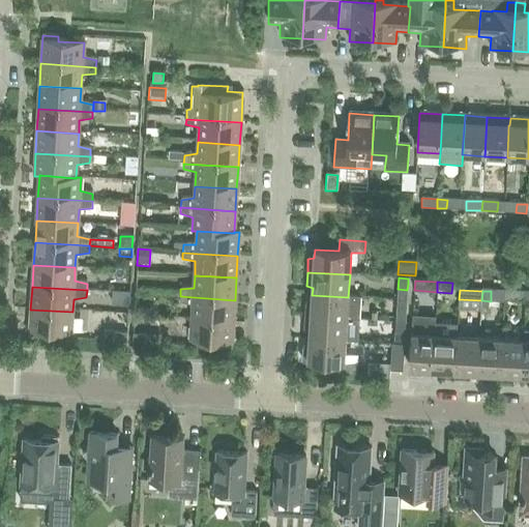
[(526,303),(527,293),(518,292),(518,302),(526,303)]
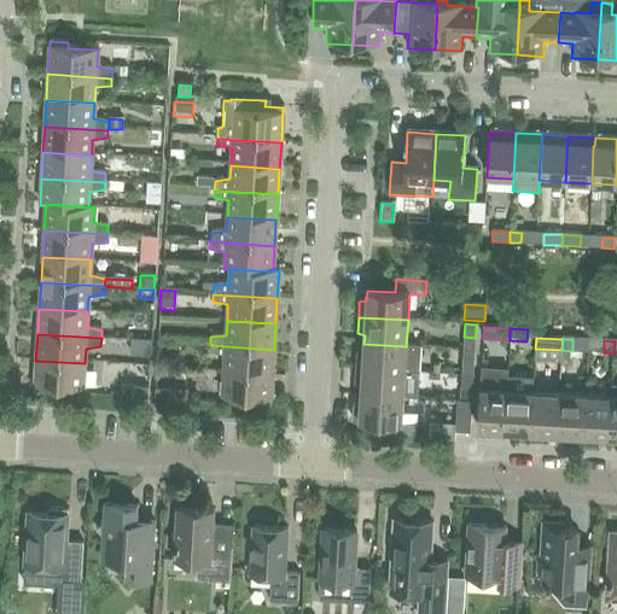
[(132,341),(131,355),(150,356),(151,343),(132,341)]
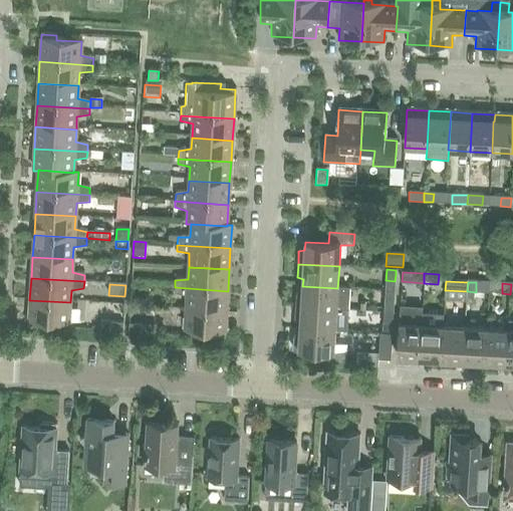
[(337,289),(337,288),(302,286),(302,293),(296,294),(295,307),(336,309),(336,311),(348,312),(350,289),(337,289)]
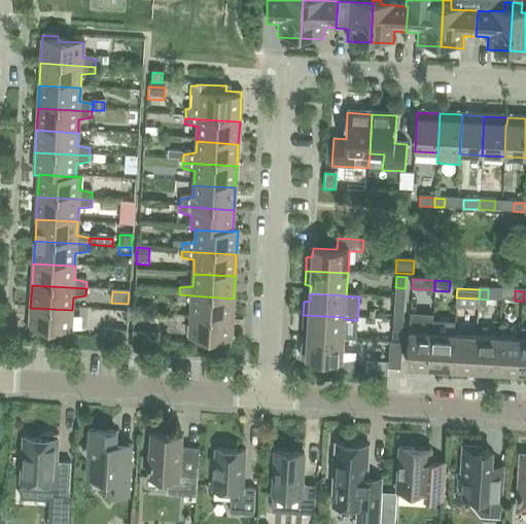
[(232,320),(234,299),(179,294),(178,302),(191,305),(190,317),(232,320)]
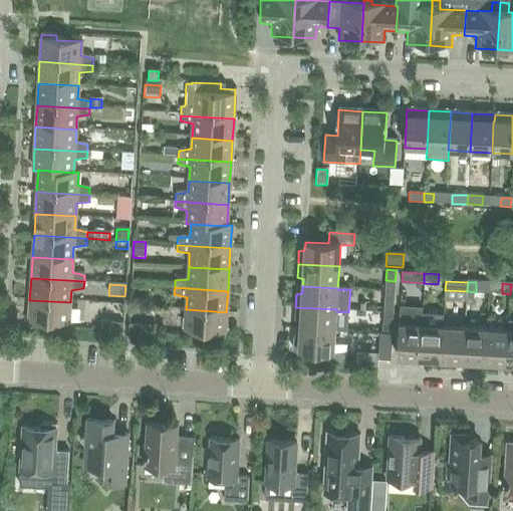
[(386,291),(385,302),(389,302),(394,302),(394,297),(395,291),(386,291)]
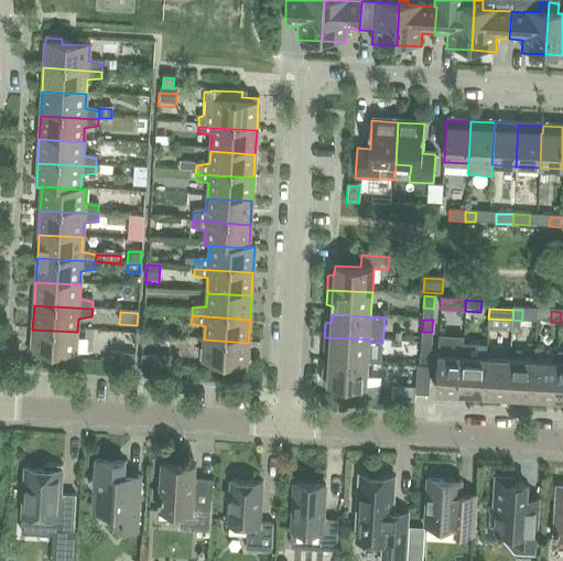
[(75,357),(77,332),(32,330),(31,359),(47,360),(47,355),(75,357)]
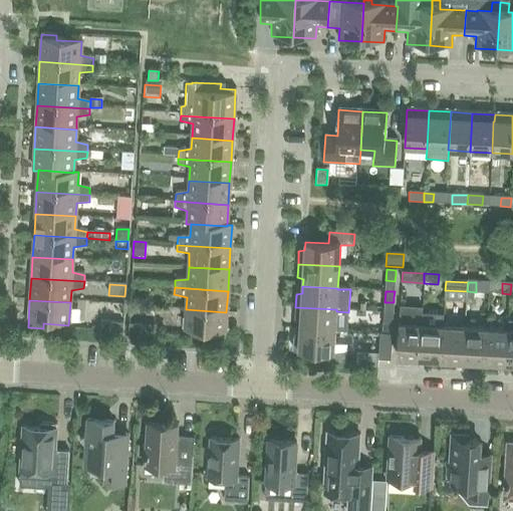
[(336,311),(336,309),(295,307),(294,320),(300,322),(300,329),(335,331),(336,311)]
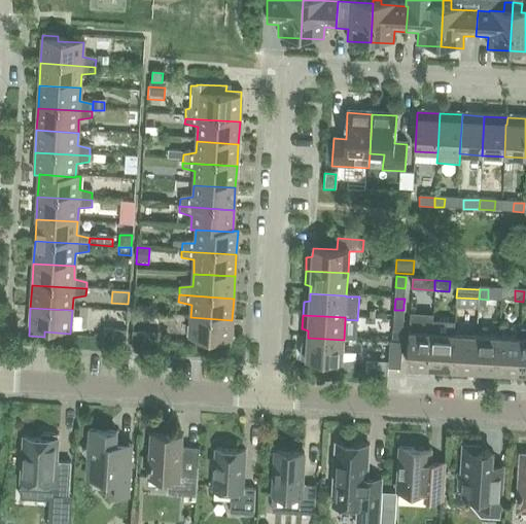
[(231,348),(232,320),(190,317),(188,341),(215,342),(215,347),(231,348)]
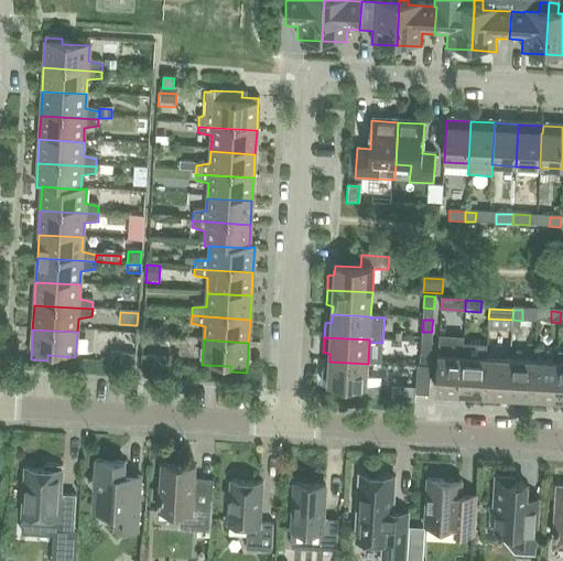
[(421,343),(421,354),(431,355),(431,344),(421,343)]
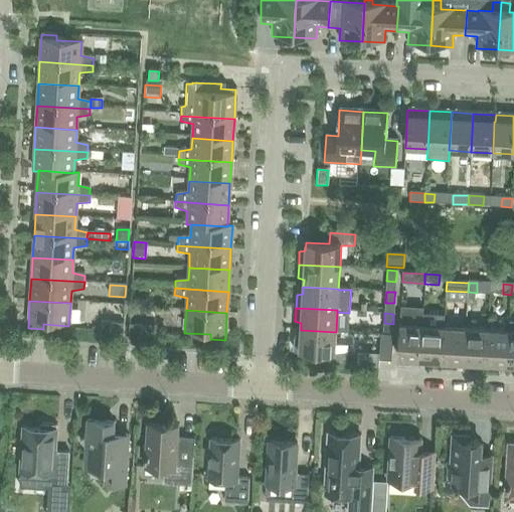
[(400,313),(397,359),(419,360),(421,326),(422,314),(400,313)]
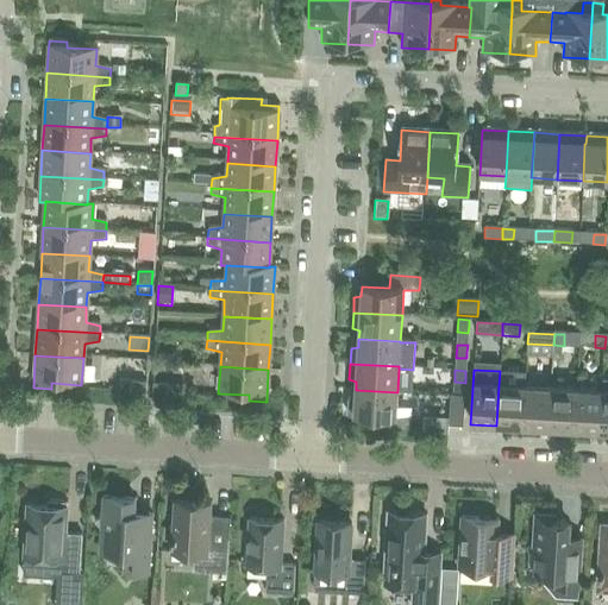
[(525,388),(526,376),(512,376),(512,386),(499,385),(496,426),(522,428),(525,388)]
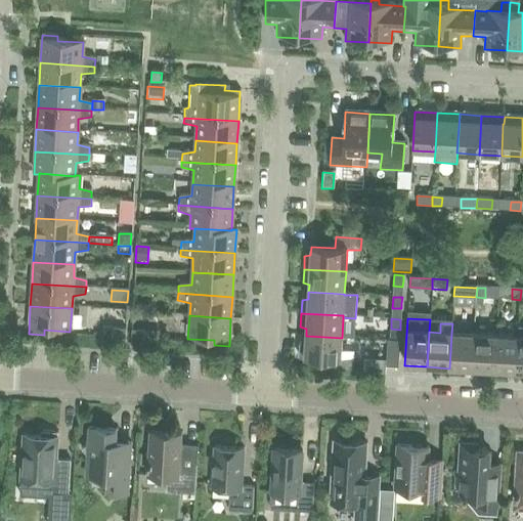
[(112,330),(112,339),(120,339),(122,339),(125,340),(125,331),(112,330)]
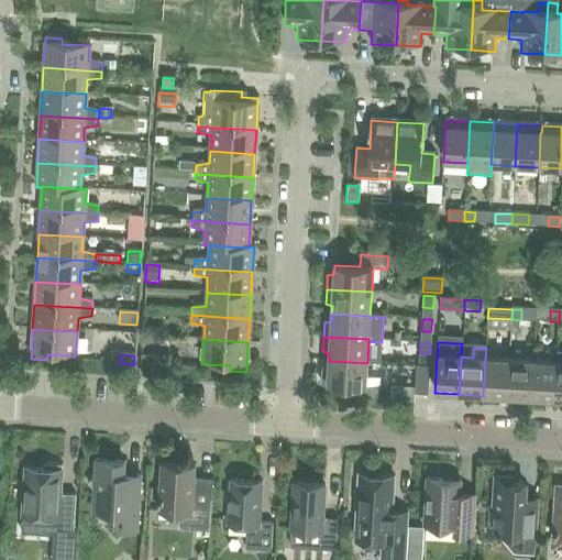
[(141,355),(141,365),(143,365),(144,365),(155,366),(155,357),(141,355)]
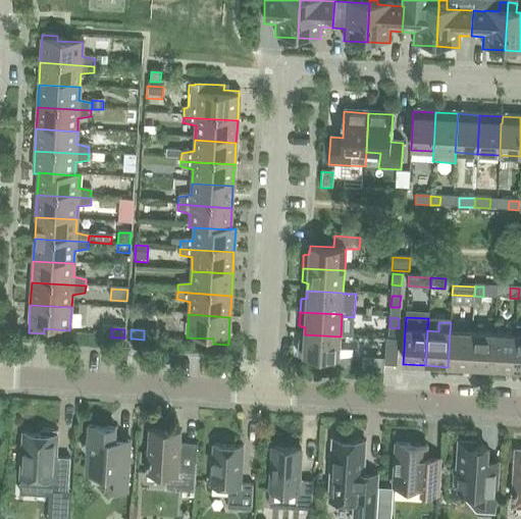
[(469,368),(472,333),(450,332),(448,367),(469,368)]
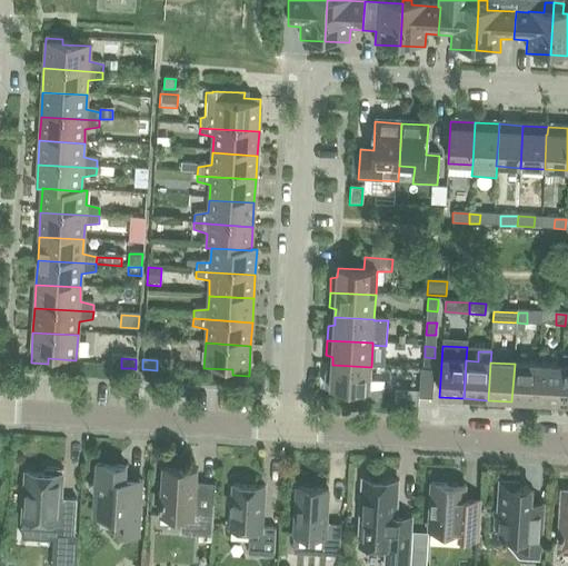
[(536,403),(538,365),(515,364),(511,401),(536,403)]
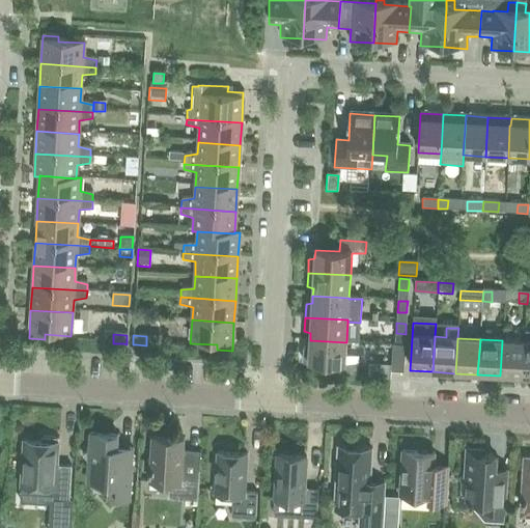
[(303,349),(302,363),(323,369),(322,374),(357,377),(359,344),(345,343),(346,342),(310,340),(309,348),(303,349)]
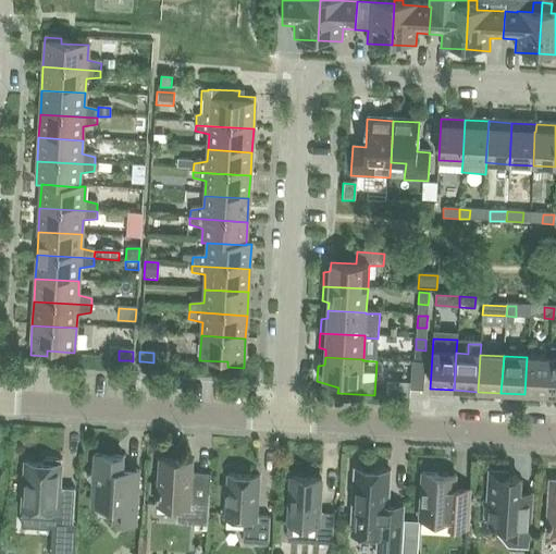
[(547,395),(551,359),(527,357),(524,394),(547,395)]
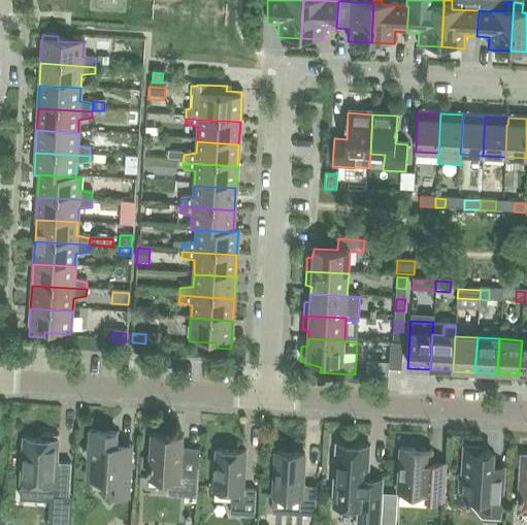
[(401,370),(402,346),(390,345),(389,369),(401,370)]
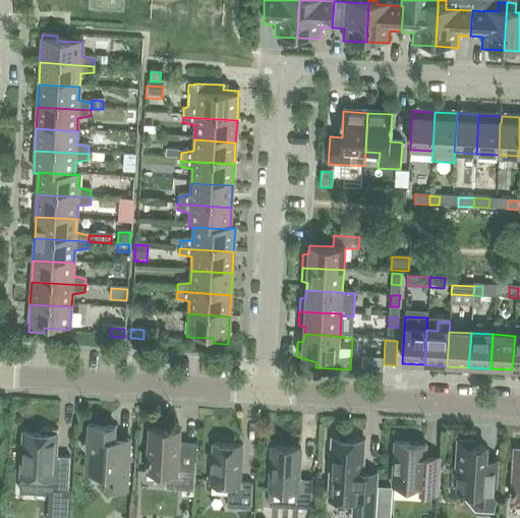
[(127,492),(129,447),(114,446),(115,427),(88,425),(88,440),(80,449),(87,453),(85,473),(106,474),(105,491),(127,492)]
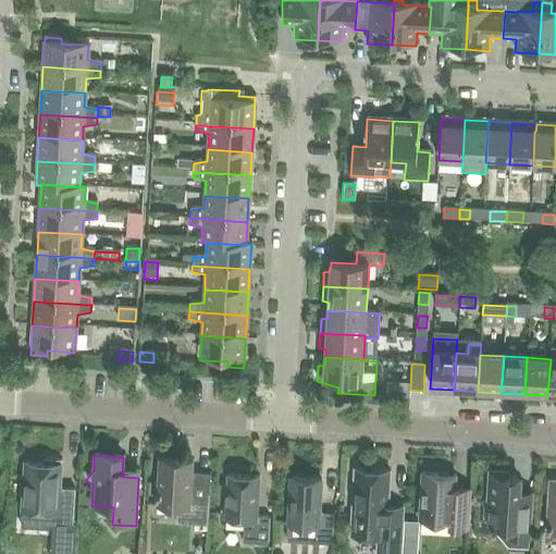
[(208,527),(210,476),(192,475),(193,463),(159,460),(157,494),(156,494),(156,499),(157,499),(156,507),(177,508),(176,525),(208,527)]
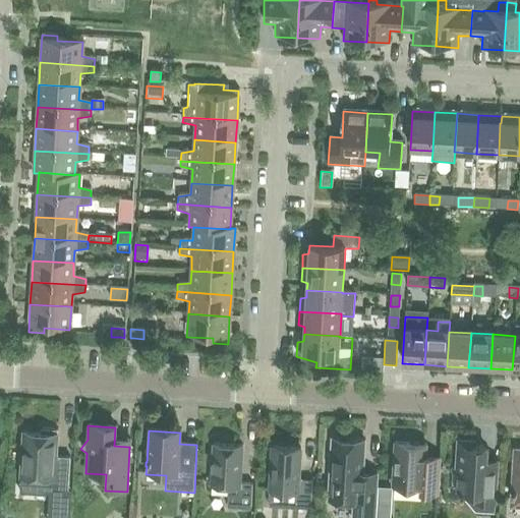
[(22,434),(20,478),(53,480),(52,503),(66,504),(69,459),(56,458),(57,436),(22,434)]
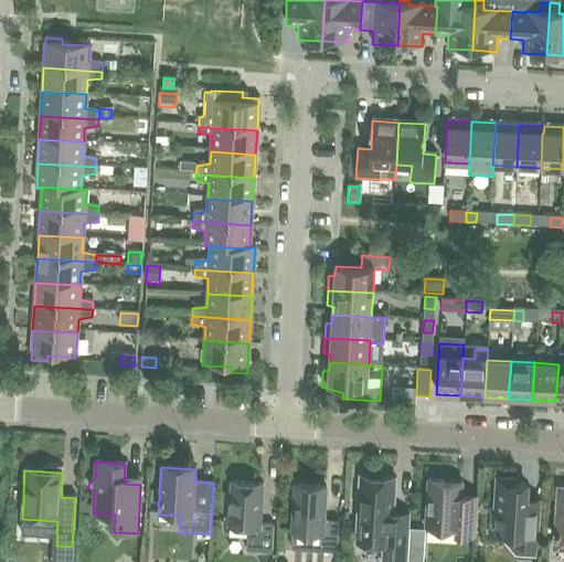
[(405,561),(406,547),(408,516),(393,515),(395,480),(360,478),(355,544),(383,545),(382,561),(405,561)]
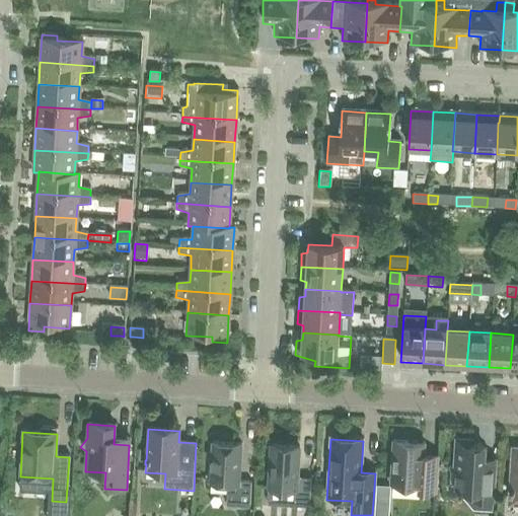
[(437,493),(439,457),(423,456),(424,444),(407,443),(408,441),(390,440),(390,449),(392,450),(391,485),(421,487),(421,492),(437,493)]
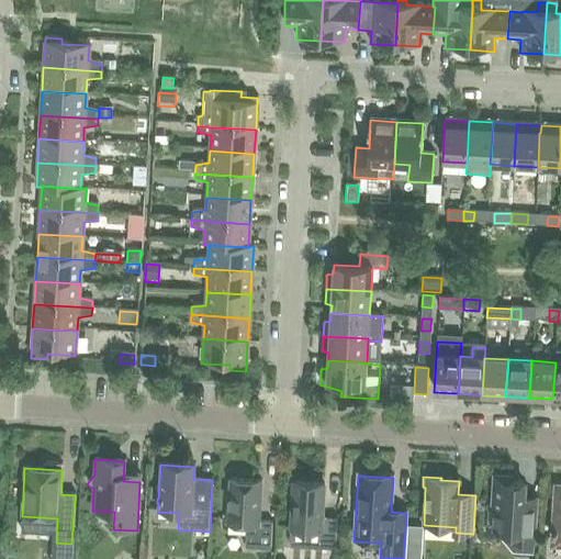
[(489,505),(486,532),(497,533),(496,536),(498,536),(501,538),(512,539),(512,547),(515,551),(533,552),(536,501),(523,500),(524,485),(511,484),(509,483),(509,481),(508,480),(506,479),(505,478),(503,478),(502,478),(500,478),(498,479),(496,479),(495,480),(494,482),(493,483),(492,506),(489,505)]
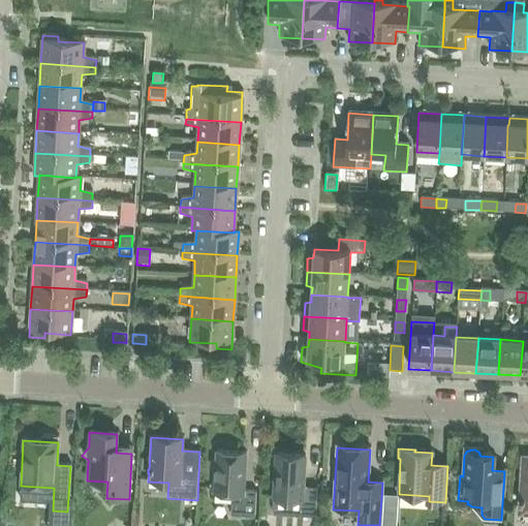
[(254,518),(255,493),(243,492),(246,454),(216,453),(214,494),(231,495),(230,517),(254,518)]
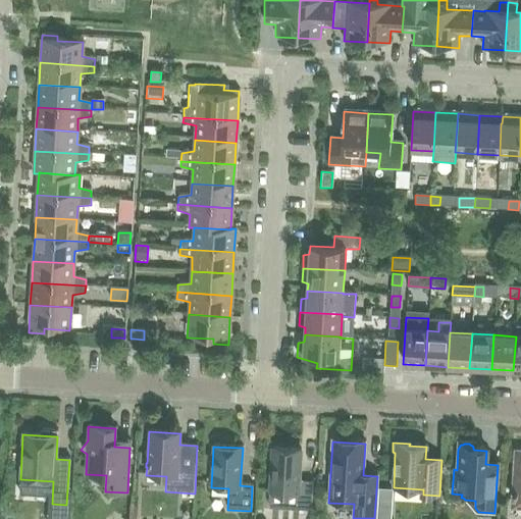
[(311,511),(313,482),(299,482),(301,452),(272,450),(269,494),(298,495),(297,511),(311,511)]
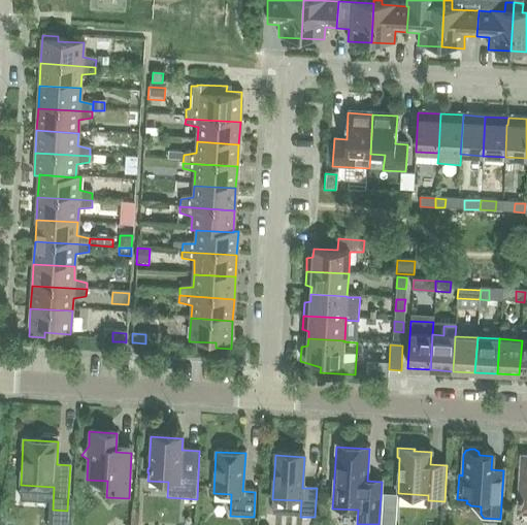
[(526,457),(522,458),(518,514),(526,514),(526,457)]
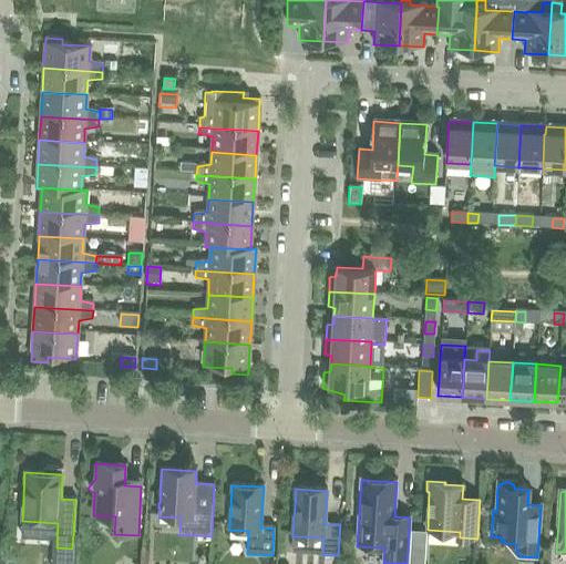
[(413,531),(412,546),(428,547),(429,532),(413,531)]
